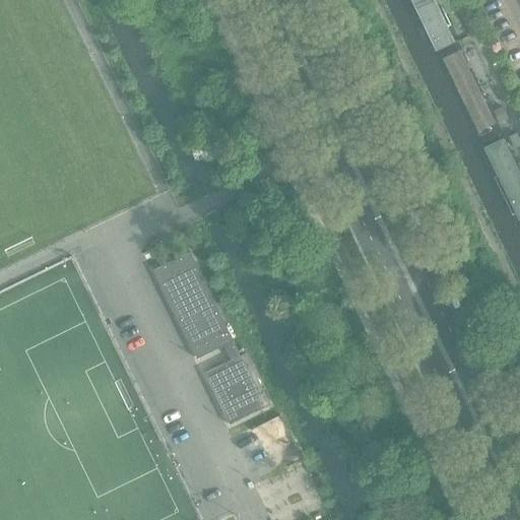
[(414,0),(439,50),(454,42),(433,0),(414,0)]
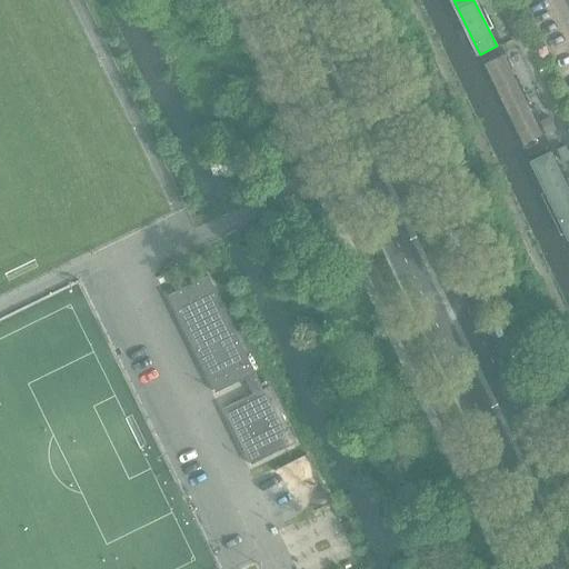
[(523,145),(542,135),(503,53),(485,63),(523,145)]
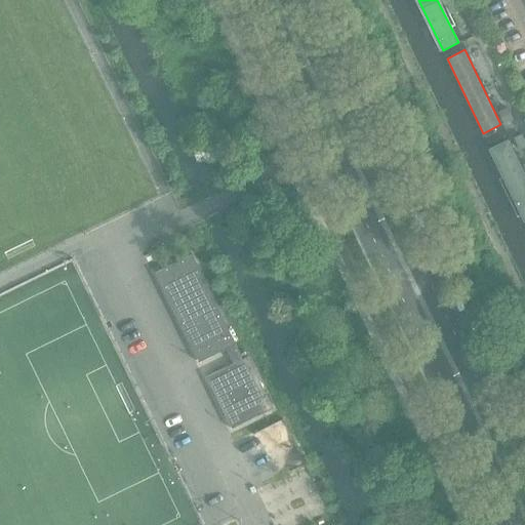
[(507,109),(498,112),(503,123),(511,119),(507,109)]
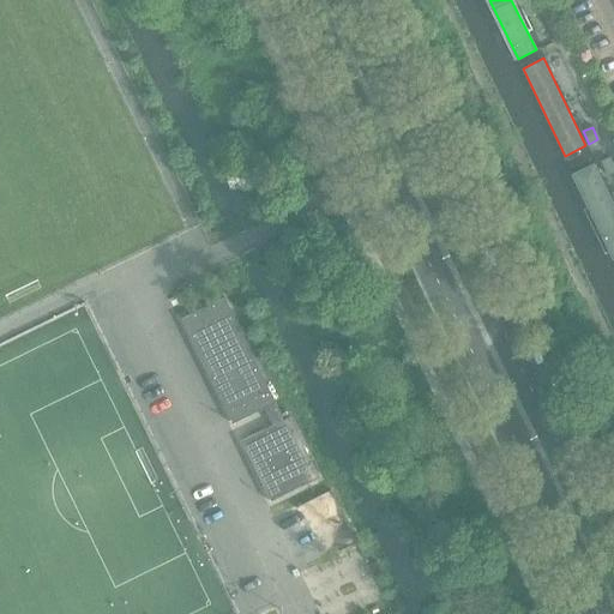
[(613,166),(609,156),(600,161),(607,175),(613,172),(613,166)]
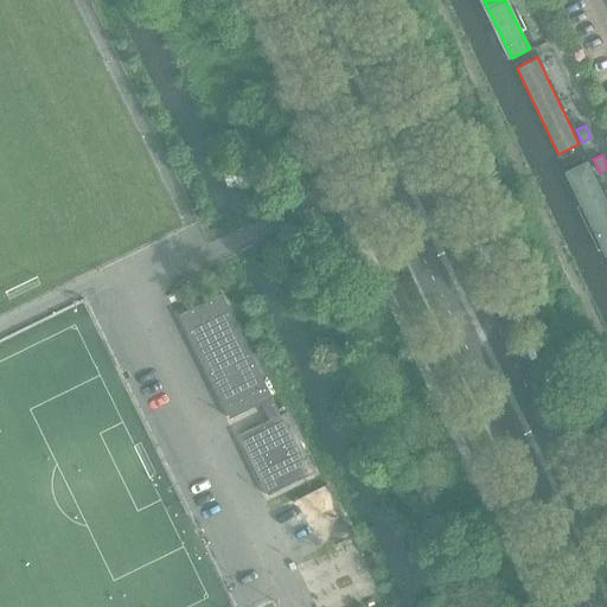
[(605,256),(606,255),(606,202),(587,160),(563,171),(580,205),(576,206),(598,251),(601,250),(605,256)]
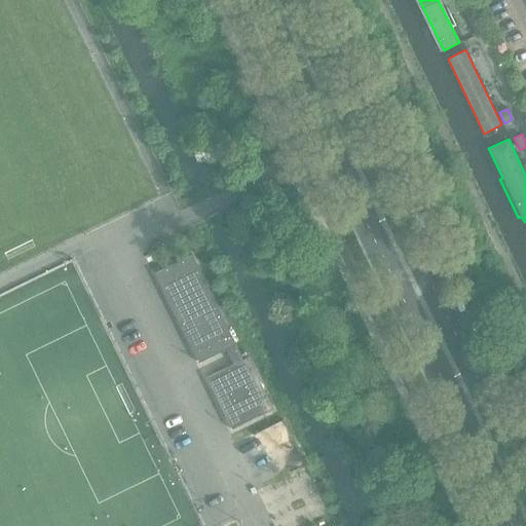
[(197,363),(226,349),(235,345),(235,344),(235,343),(234,343),(191,256),(192,256),(191,254),(153,272),(154,274),(155,274),(197,361),(197,362),(197,363)]
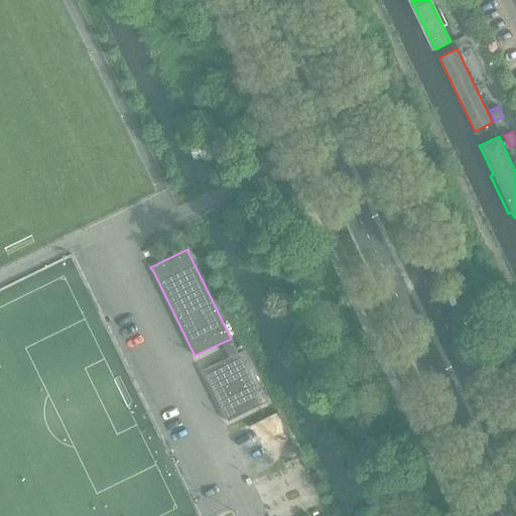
[(266,400),(242,352),(243,351),(242,350),(238,353),(231,339),(222,343),(229,357),(201,370),(202,372),(203,371),(226,419),(226,420),(226,421),(267,401),(267,399),(266,400)]
